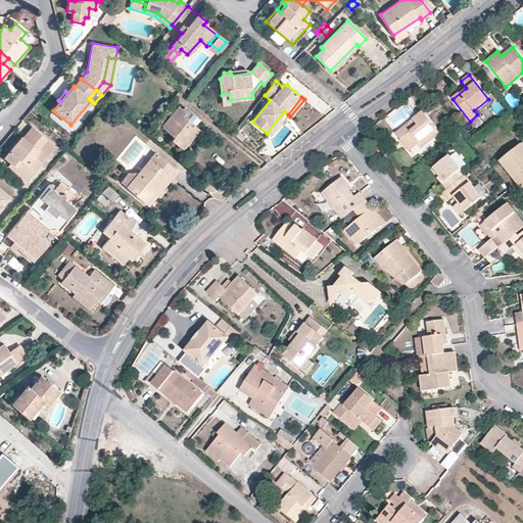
[(195,126),(182,115),(186,111),(182,108),(179,105),(161,127),(174,137),(172,140),(183,149),(199,130),(195,126)]
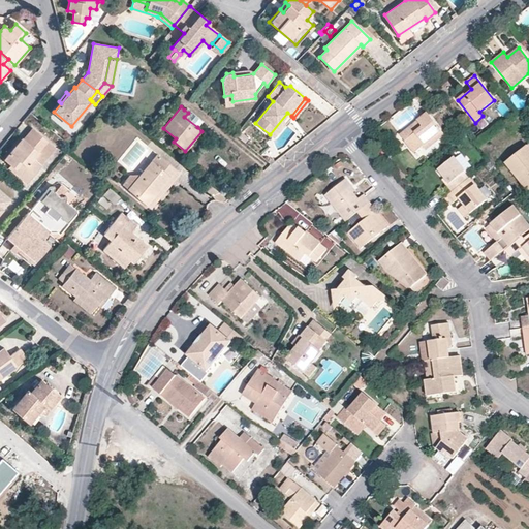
[(197,127),(203,121),(186,107),(184,110),(188,113),(184,117),(197,127)]
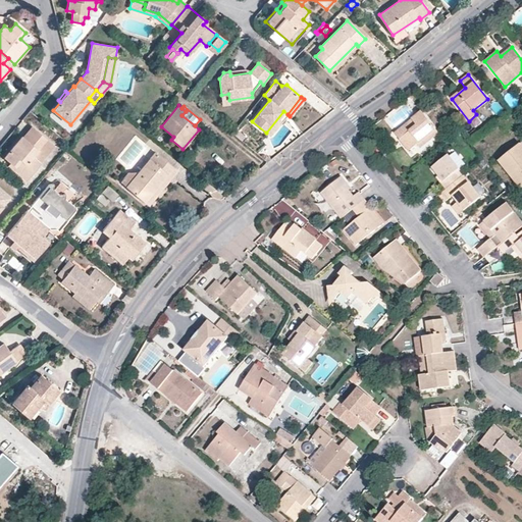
[(270,136),(288,114),(283,111),(266,133),(270,136)]
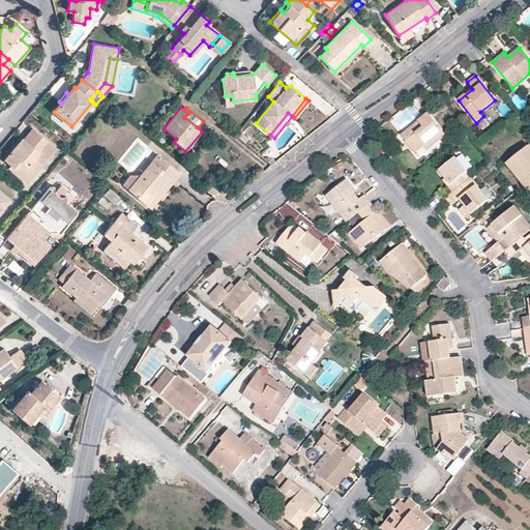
[(429,114),(402,135),(415,153),(423,147),(433,140),(437,144),(446,137),(429,114)]
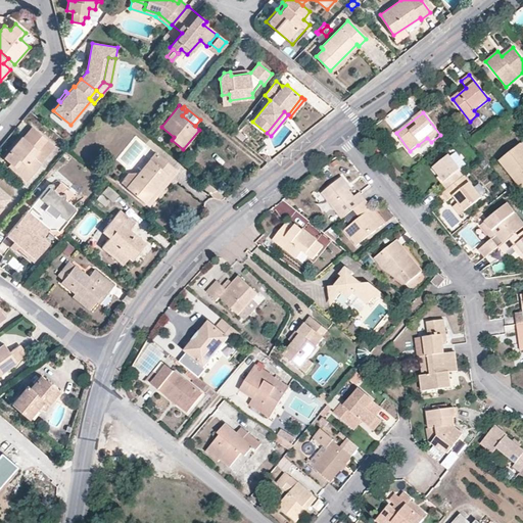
[(47,140),(32,127),(24,137),(21,135),(4,156),(11,162),(8,165),(26,180),(40,162),(33,156),(47,140)]
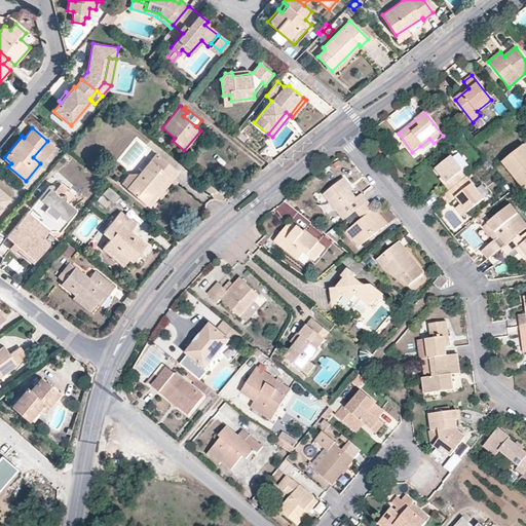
[(429,139),(420,146),(424,150),(434,143),(429,139)]
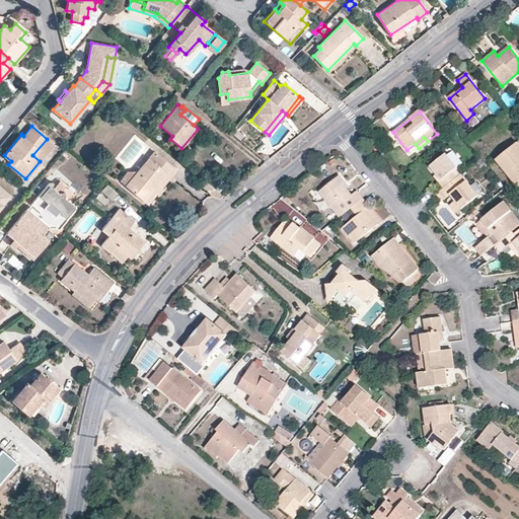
[(54,144),(47,139),(32,155),(40,161),(54,144)]
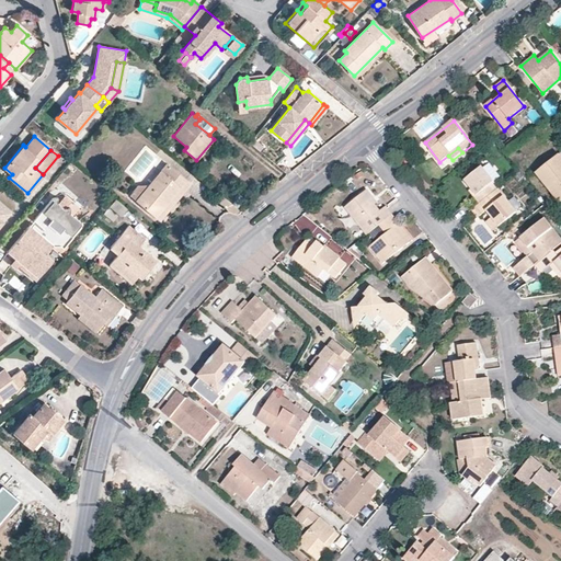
[(560,158),(558,155),(537,172),(560,203),(560,202),(560,158)]
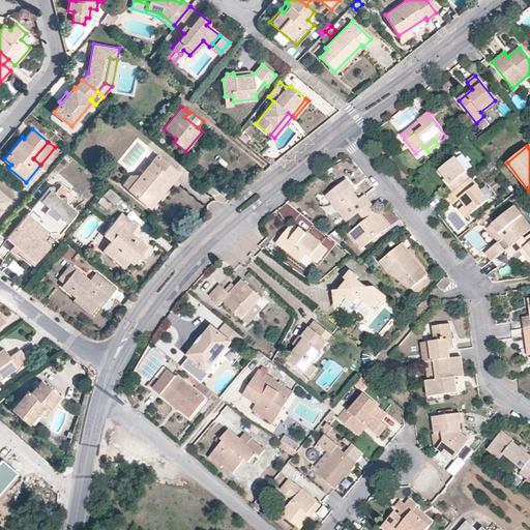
[(157,154),(140,175),(128,189),(147,204),(170,176),(174,180),(180,173),(157,154)]
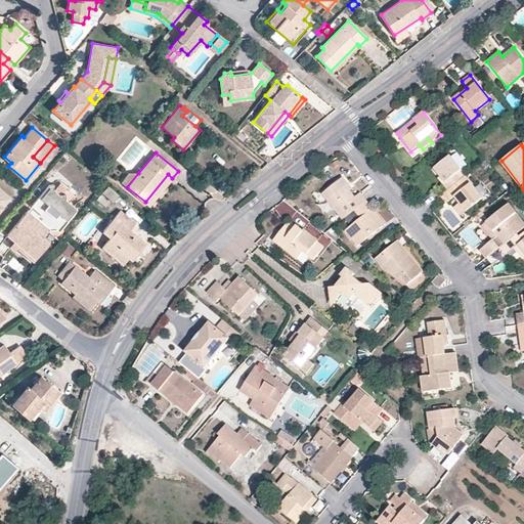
[(465,177),(466,176),(449,157),(434,169),(445,182),(443,184),(448,190),(465,177)]
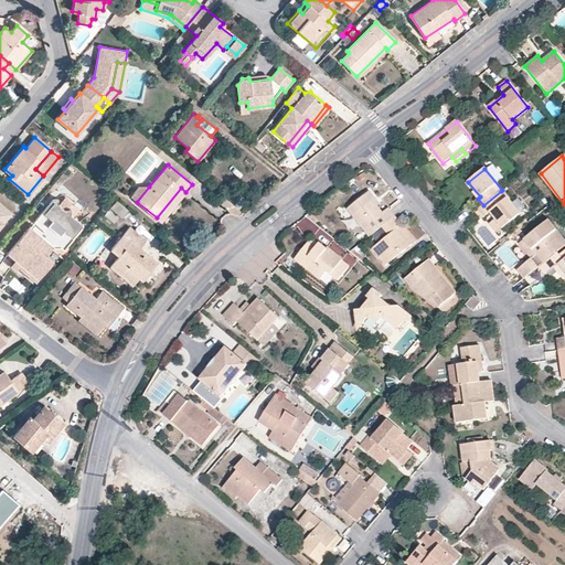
[(137,202),(149,187),(139,188),(131,196),(137,202)]
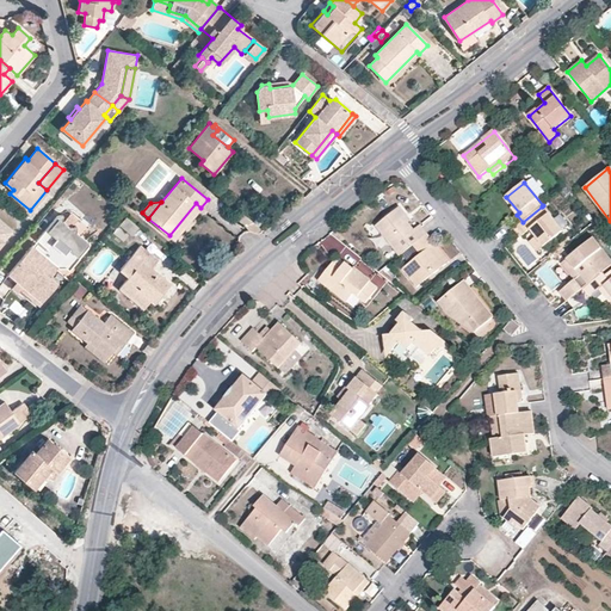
[(196,203),(170,235),(174,239),(201,208),(196,203)]
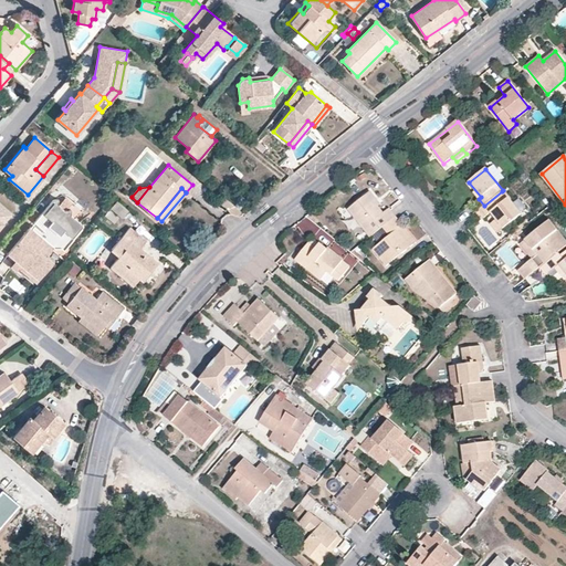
[(373,202),(376,199),(369,191),(347,209),(360,223),(371,238),(384,227),(396,217),(389,208),(384,212),(378,206),(376,207),(373,202)]
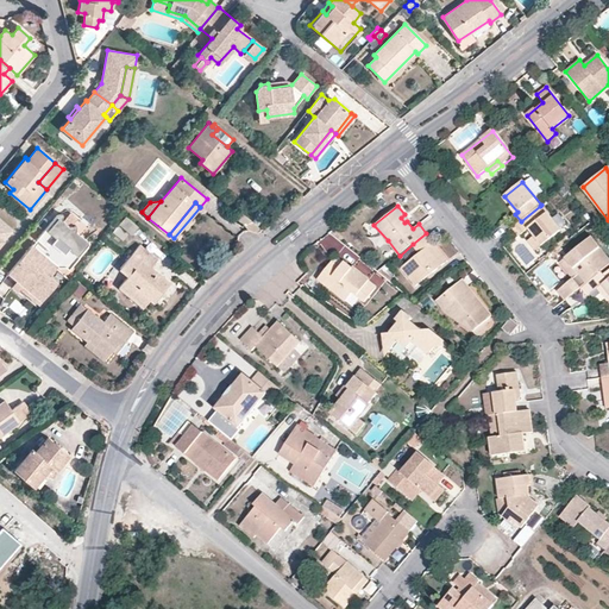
[(560,231),(540,206),(521,221),(514,227),(520,236),(528,230),(533,237),(541,246),(560,231)]
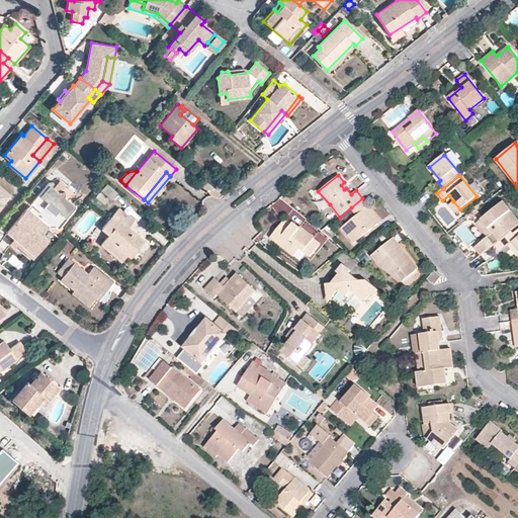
[(106,182),(95,195),(104,204),(116,191),(106,182)]
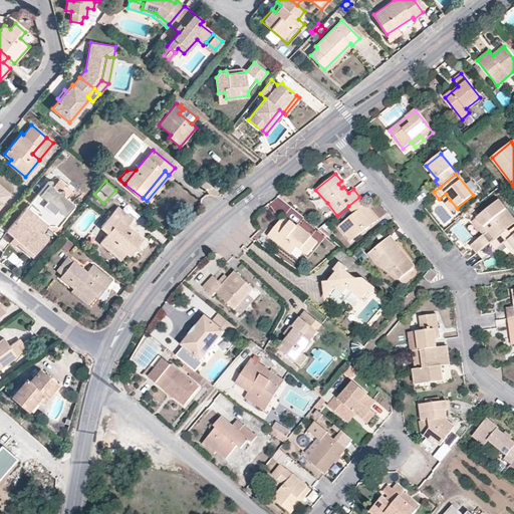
[(50,185),(47,182),(47,183),(28,205),(49,224),(48,225),(55,225),(58,227),(73,208),(72,203),(63,195),(59,192),(50,185)]
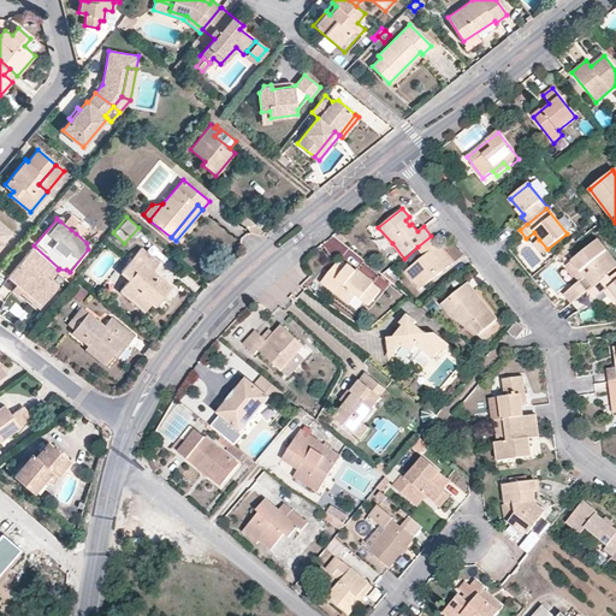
[(0,246),(12,234),(0,223),(0,246)]
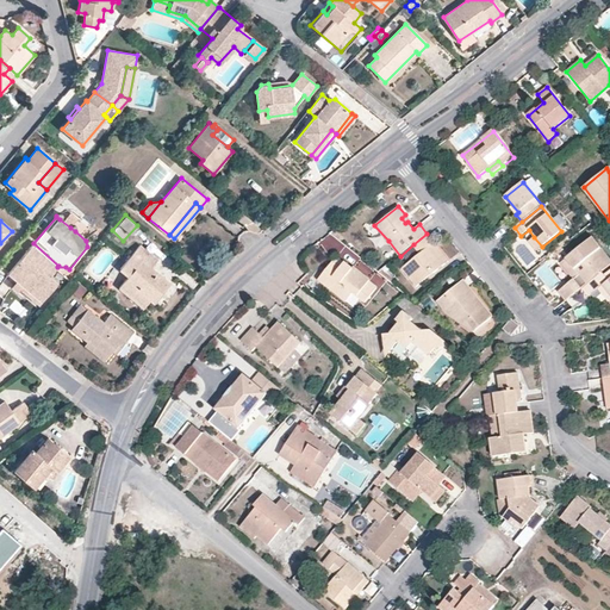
[(385,244),(388,241),(374,225),(372,228),(385,244)]
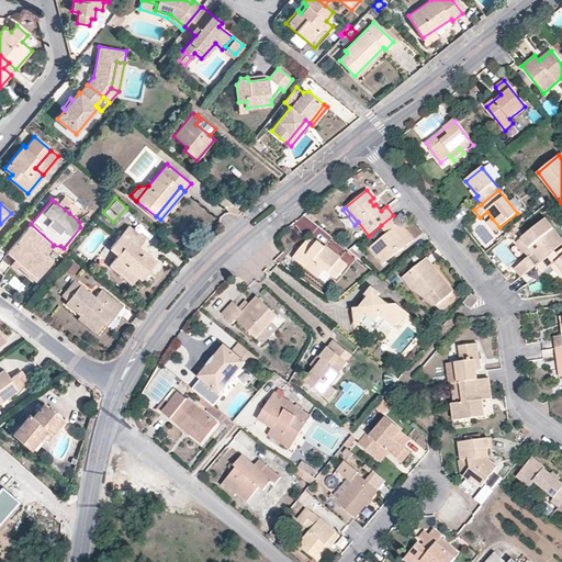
[(393,220),(395,217),(393,215),(381,225),(388,234),(371,247),(383,263),(411,243),(393,220)]
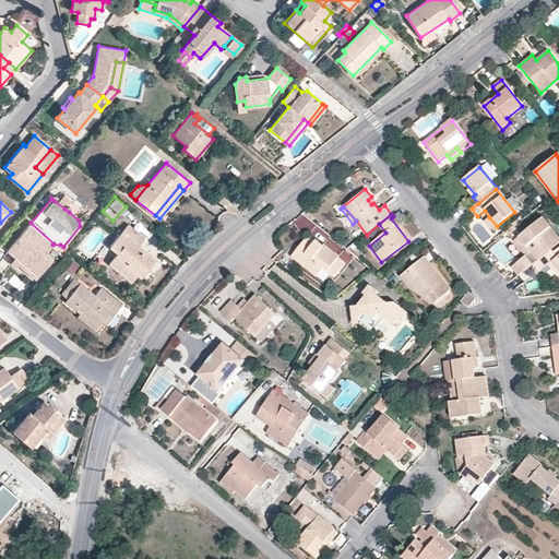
[(391,218),(408,241),(412,239),(393,216),(391,218)]
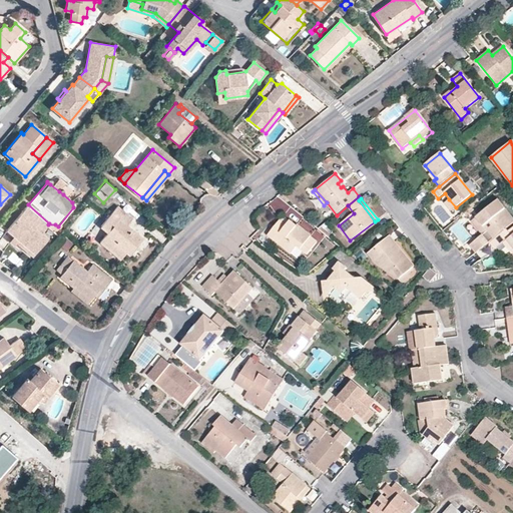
[(456,207),(449,199),(445,202),(451,210),(456,207)]
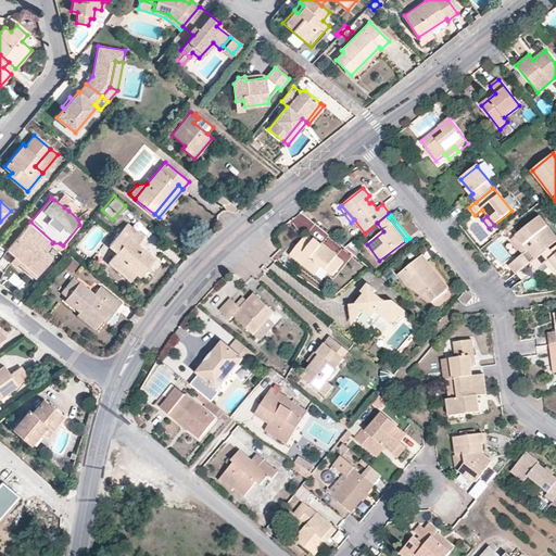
[(548,248),(555,242),(555,237),(540,217),(517,235),(529,251),(523,255),(509,265),(517,274),(532,262),(548,248)]
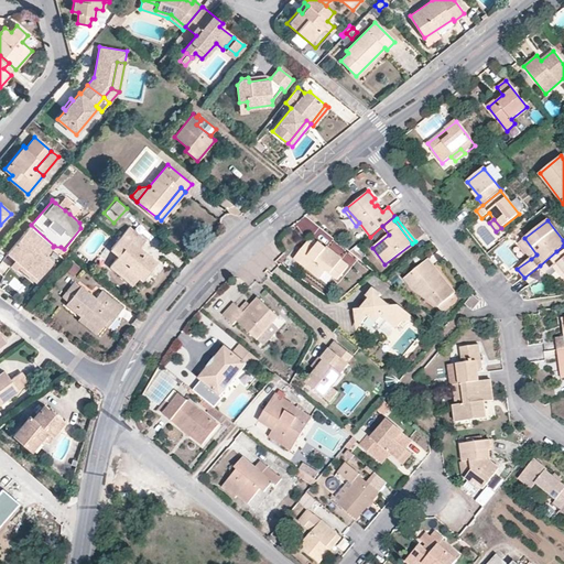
[(54,246),(31,225),(23,235),(23,240),(20,237),(8,252),(18,261),(21,257),(32,266),(29,270),(39,278),(53,262),(45,256),(52,248),(53,247),(54,246)]
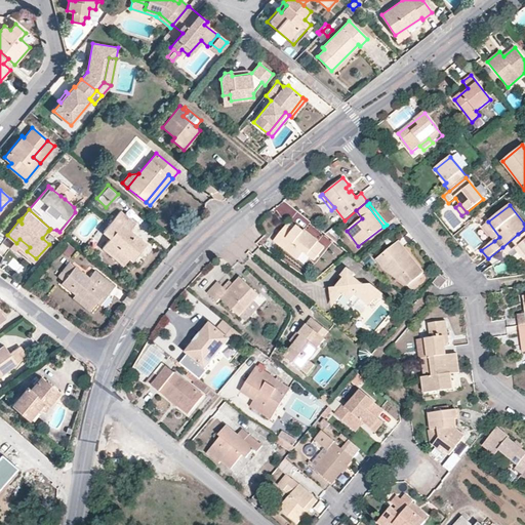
[(120,211),(103,232),(110,238),(103,247),(123,265),(129,258),(132,261),(146,243),(130,230),(135,224),(120,211)]
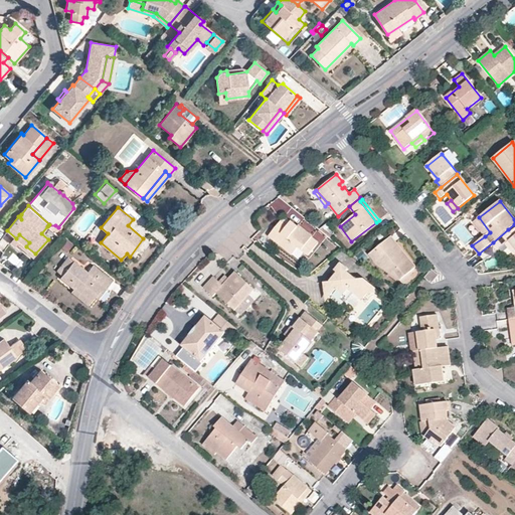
[(285,216),(282,221),(288,226),(291,222),(285,216)]
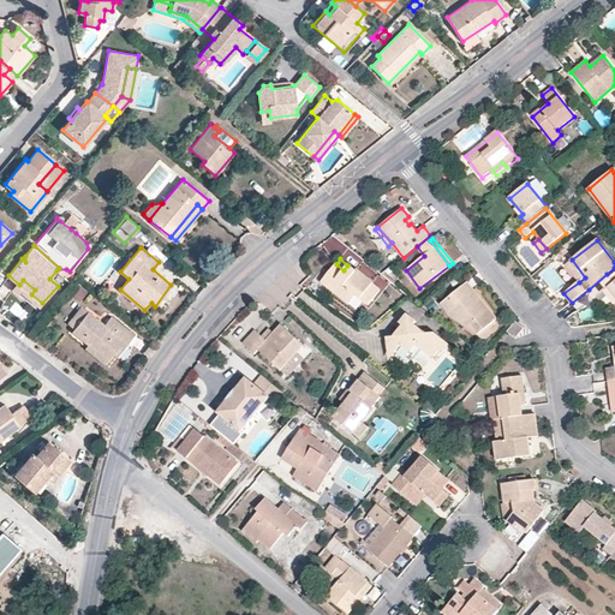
[(566,264),(579,282),(585,278),(572,260),(566,264)]
